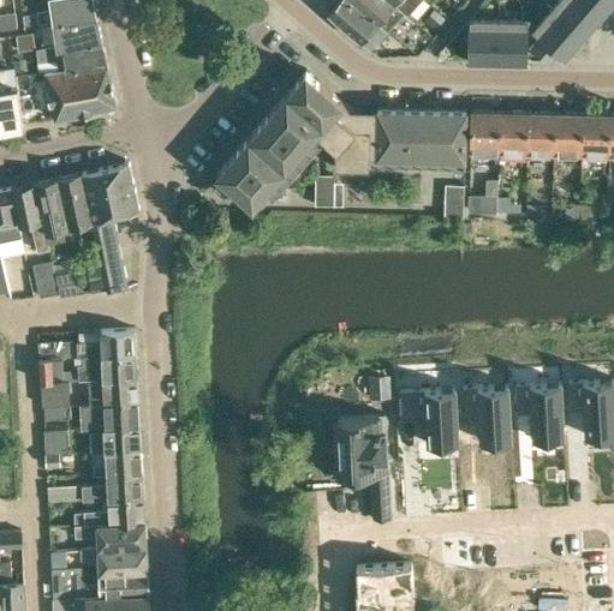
[(47,0),(49,12),(36,13),(37,15),(21,17),(22,29),(52,23),(52,24),(95,17),(91,0),(47,0)]
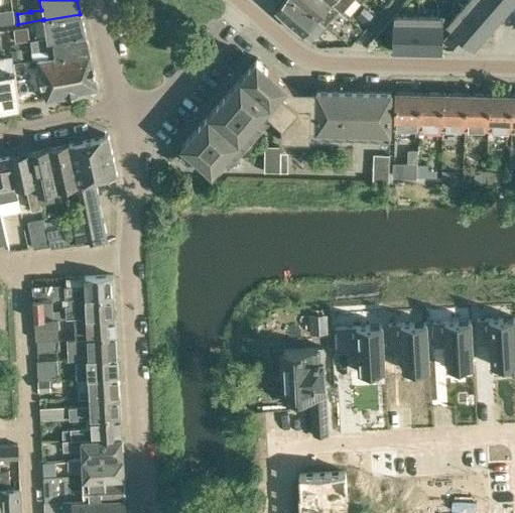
[(316,20),(292,0),(285,0),(275,12),(302,36),(301,36),(309,43),(316,35),(309,28),(315,21),(316,20)]
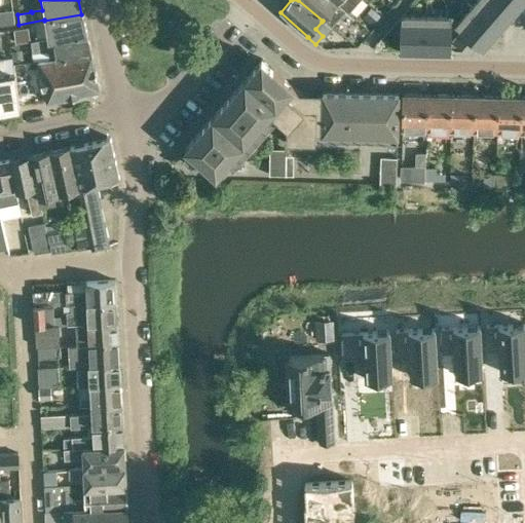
[(331,0),(298,0),(323,21),(322,22),(329,28),(344,11),(331,0)]
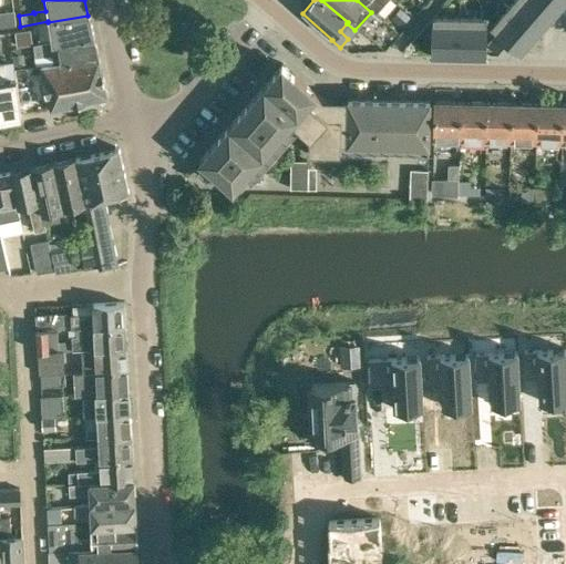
[(357,0),(371,12),(381,0),(357,0)]
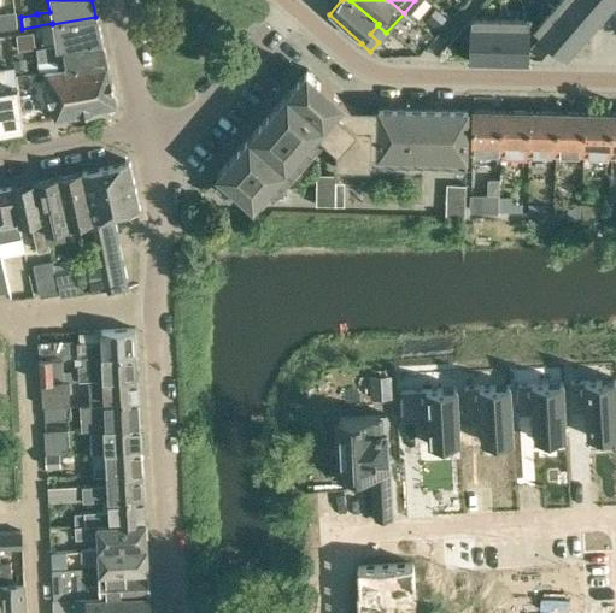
[(582,0),(561,0),(552,11),(584,37),(602,17),(582,0)]
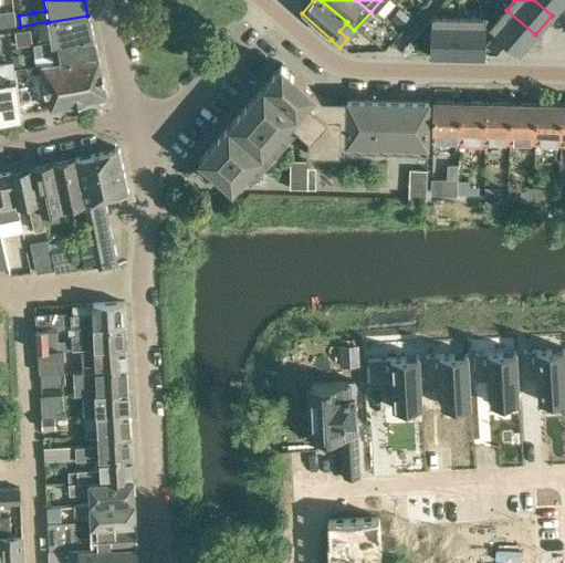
[(564,0),(534,0),(552,16),(564,0)]
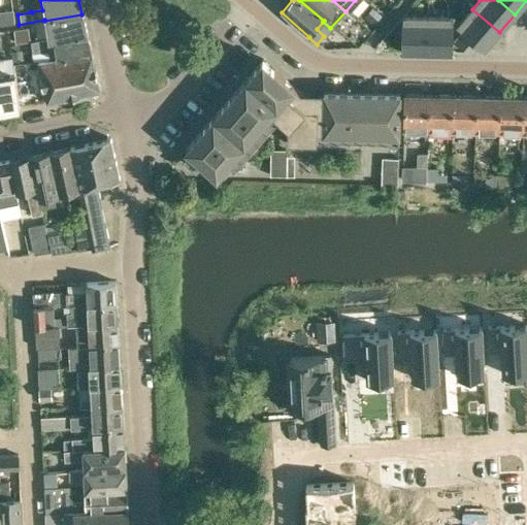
[(472,9),(457,27),(462,31),(454,41),(471,56),(480,46),(484,51),(499,32),(472,9)]
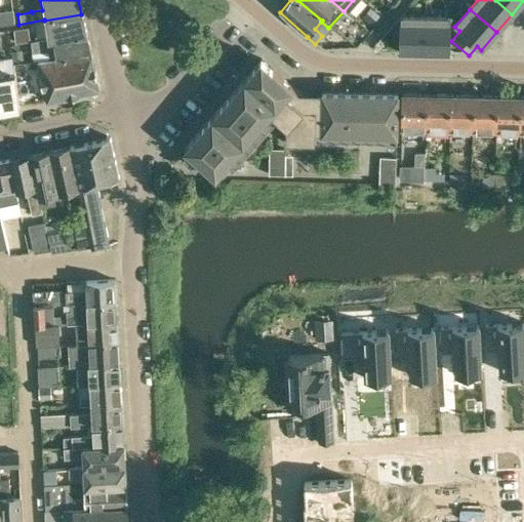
[(0,27),(12,25),(11,11),(0,12),(0,27)]
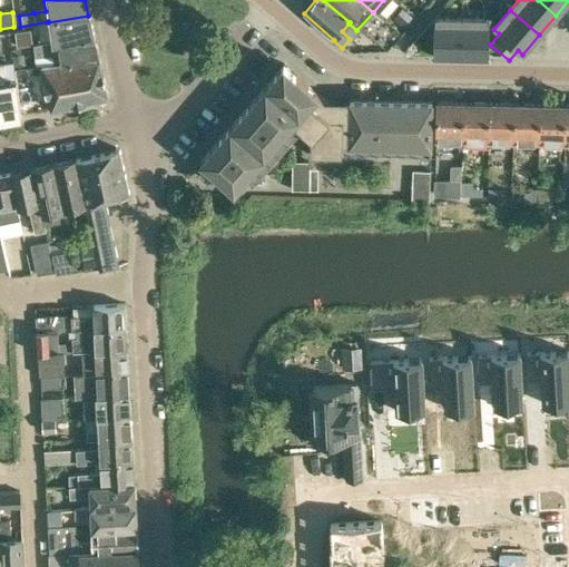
[(395,25),(404,32),(414,21),(404,13),(395,25)]
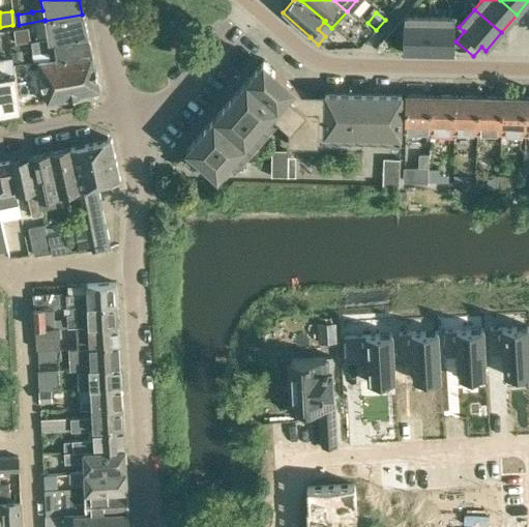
[(82,15),(45,21),(48,41),(49,45),(87,37),(82,15)]
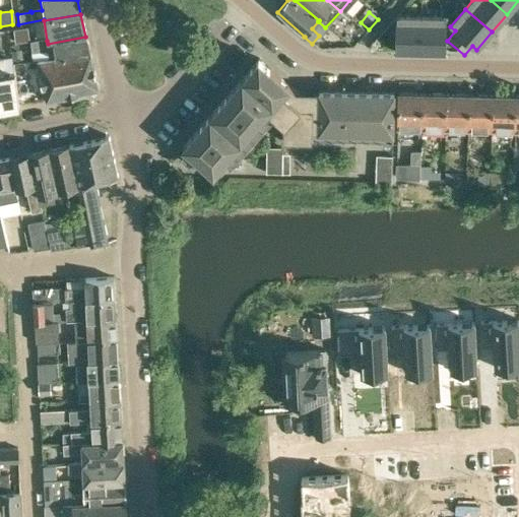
[(396,52),(419,53),(420,19),(397,18),(396,52)]
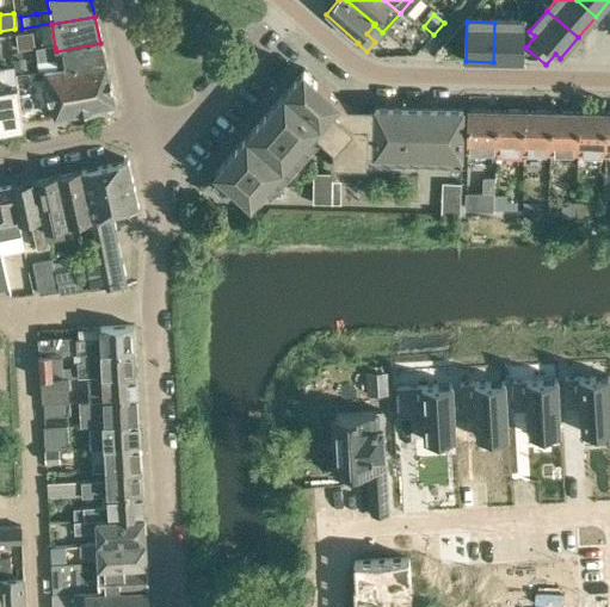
[(494,23),(493,62),(522,62),(523,23),(494,23)]
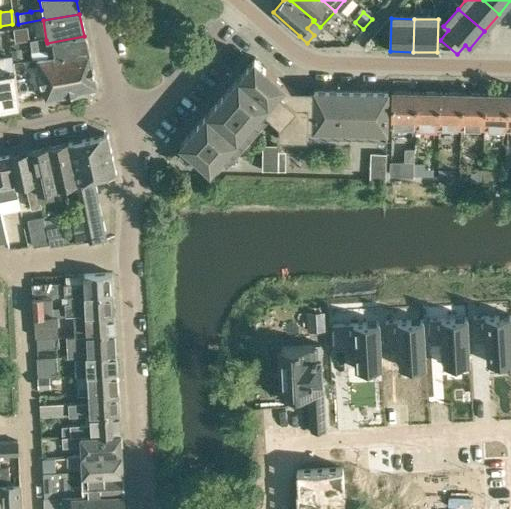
[(14,44),(22,43),(20,30),(13,31),(14,44)]
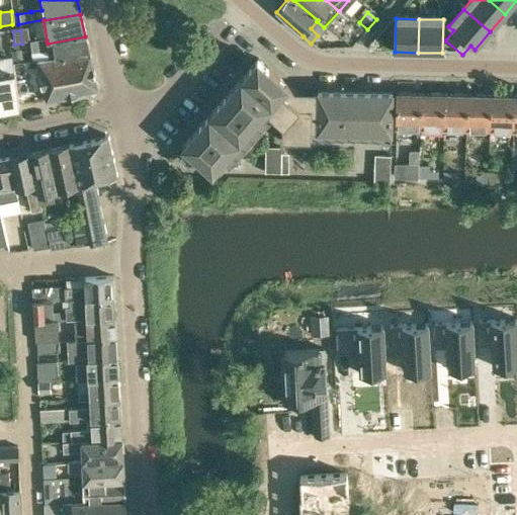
[(13,66),(13,69),(89,56),(85,36),(48,44),(47,40),(29,44),(31,54),(47,52),(49,60),(37,62),(22,65),(13,66)]
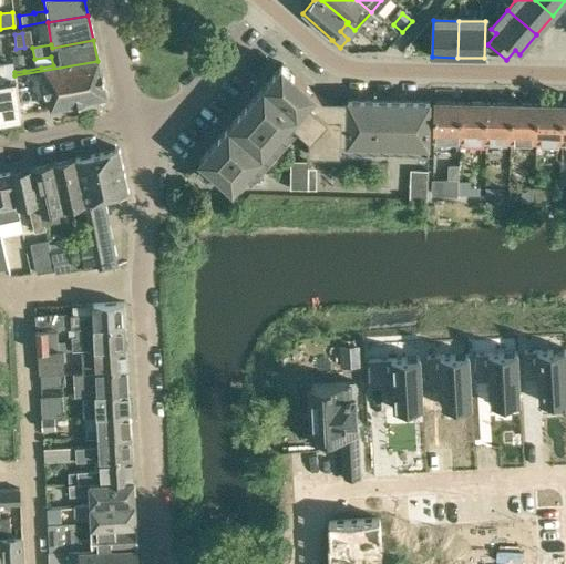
[(12,58),(14,72),(24,71),(22,57),(12,58)]
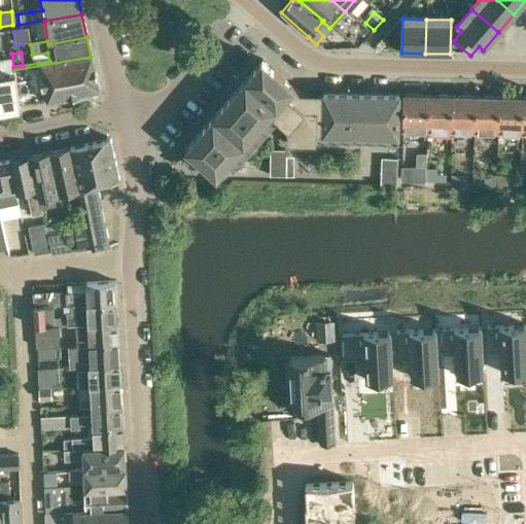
[(91,57),(13,70),(13,76),(19,108),(34,105),(27,71),(39,68),(46,104),(98,95),(91,57)]
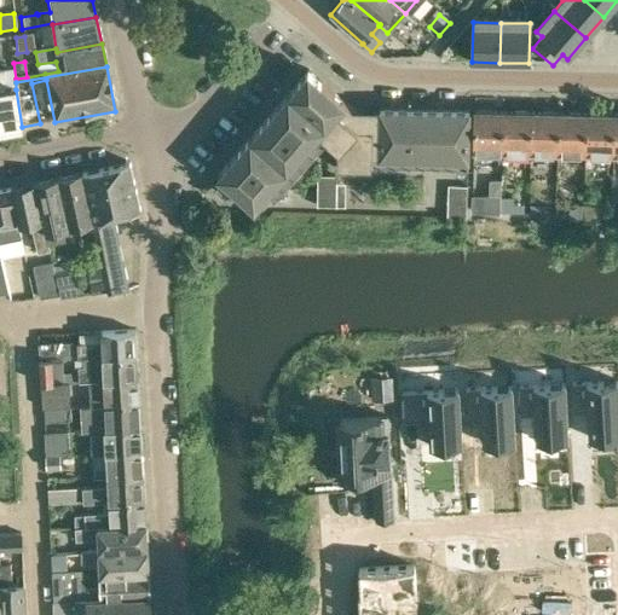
[(1,73),(0,73),(0,134),(22,131),(22,127),(16,90),(5,92),(1,73)]
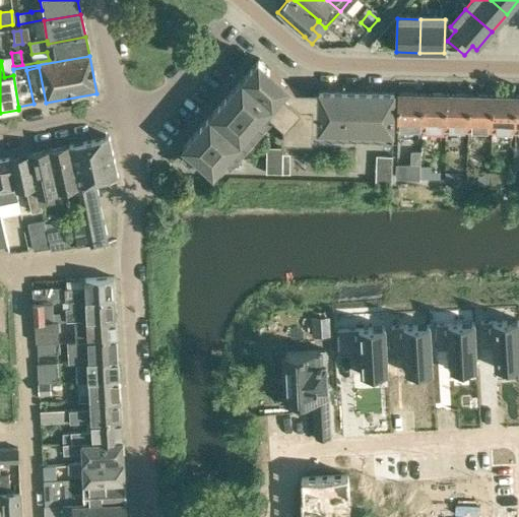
[(182,147),(186,150),(180,157),(189,166),(194,158),(213,175),(267,113),(282,126),(282,143),(311,143),(311,134),(392,136),(393,94),(318,93),(318,97),(299,97),(258,61),(182,147)]
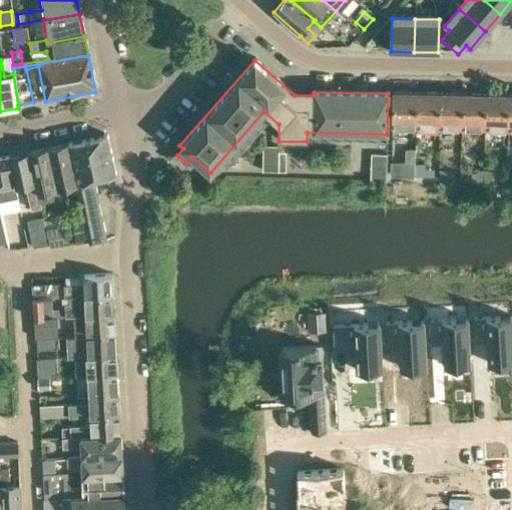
[(392,127),(415,128),(416,94),(392,93),(392,127)]
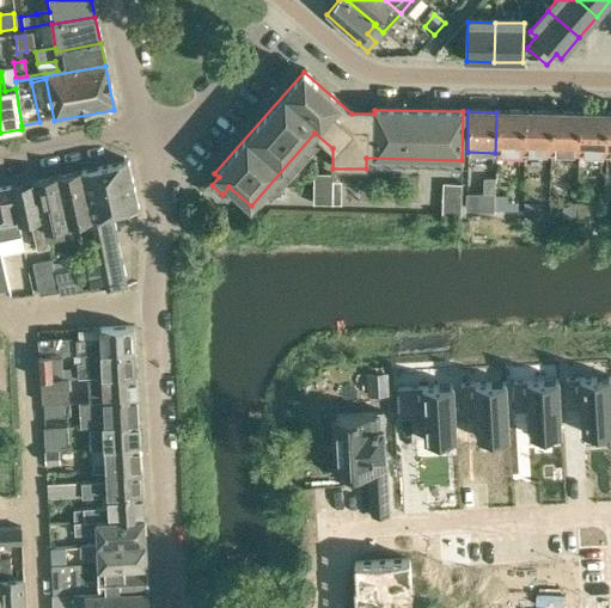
[(496,112),(495,153),(523,153),(524,114),(496,112)]
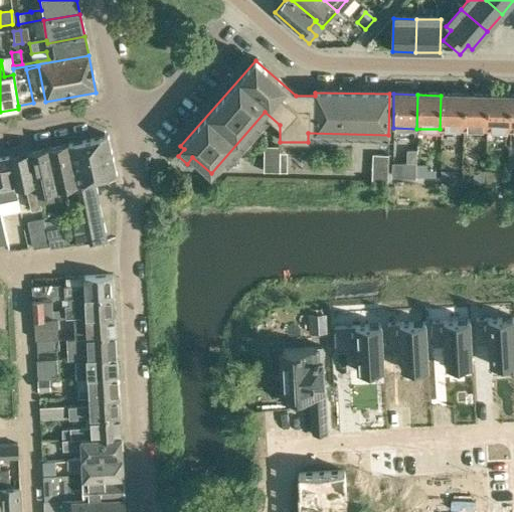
[(441,96),(440,129),(463,130),(464,96),(441,96)]
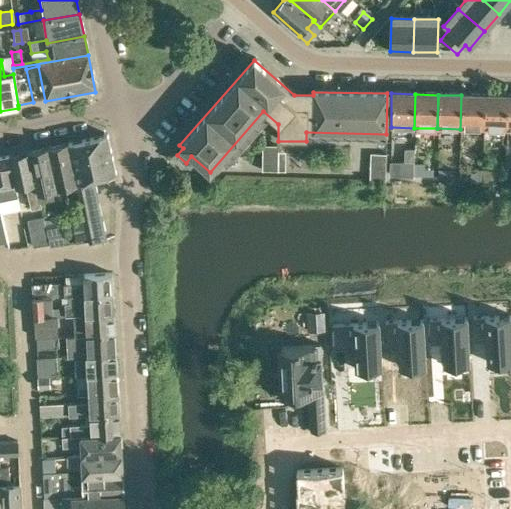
[(461,95),(460,129),(483,129),(484,96),(461,95)]
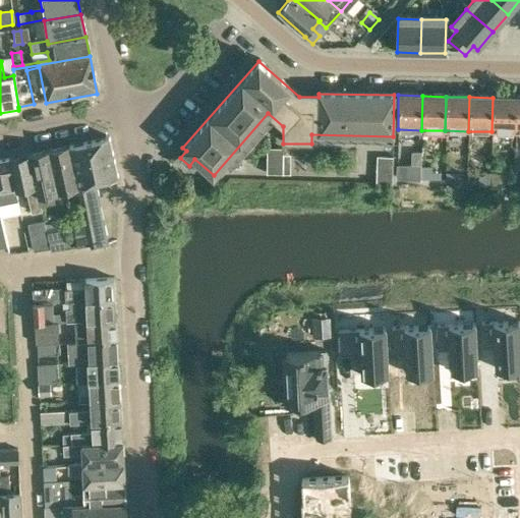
[(493,98),(492,131),(515,132),(516,98),(493,98)]
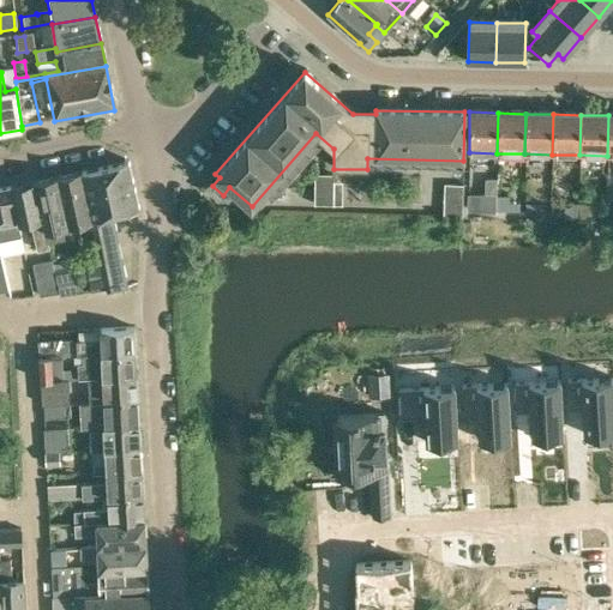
[(127,164),(79,175),(89,223),(91,222),(100,265),(97,265),(103,293),(128,288),(114,216),(137,211),(127,164)]
